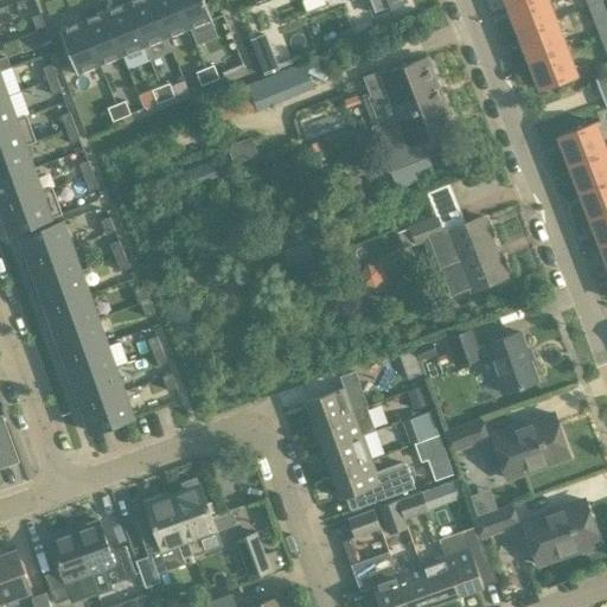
[(135,0),(127,4),(144,45),(165,37),(149,0),(135,0)]
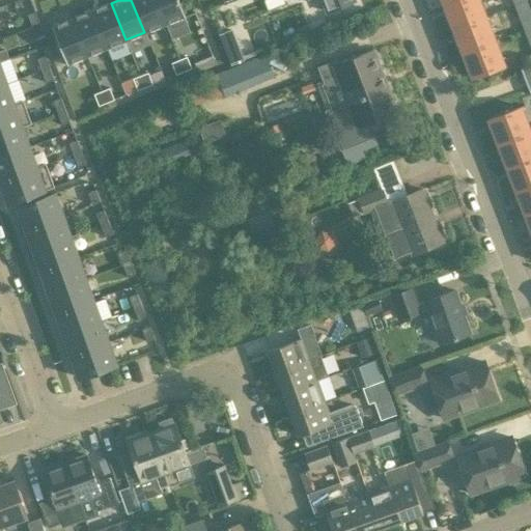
[(131,0),(144,32),(164,24),(154,0),(131,0)]
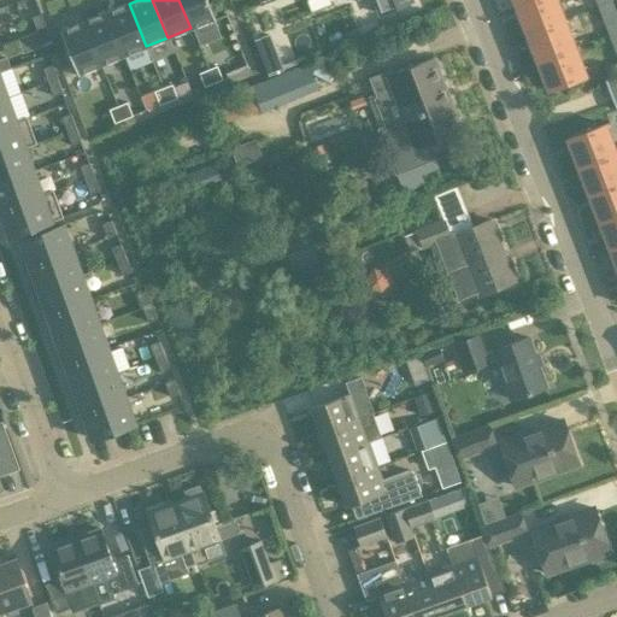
[(178,0),(191,28),(215,18),(206,0),(178,0)]
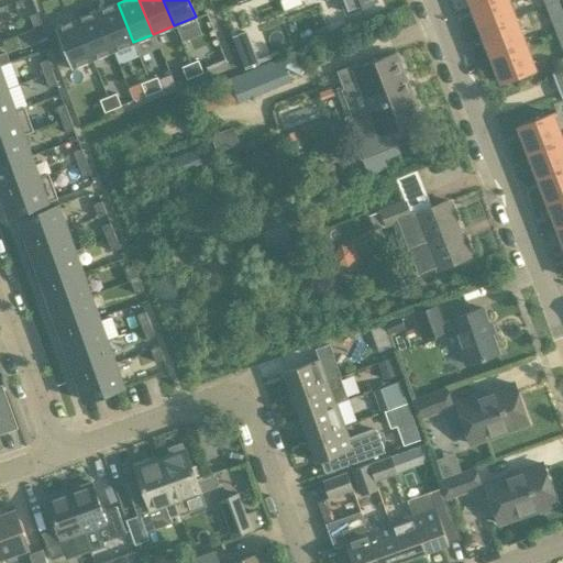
[(376,0),(339,0),(344,13),(376,1),(376,0)]
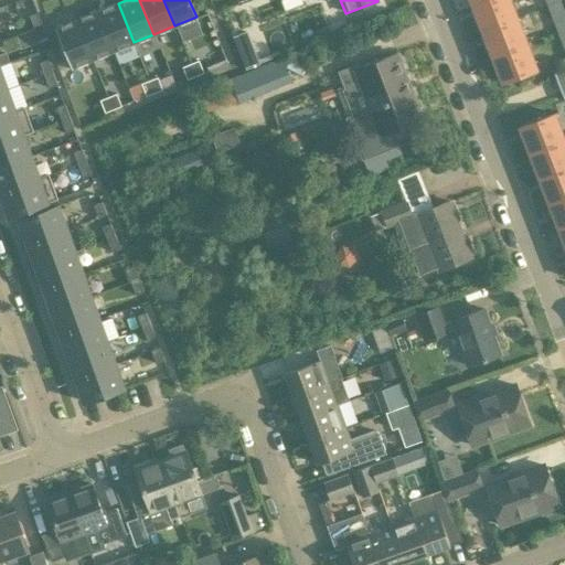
[(488,0),(470,7),(480,32),(516,18),(509,0),(488,0)]
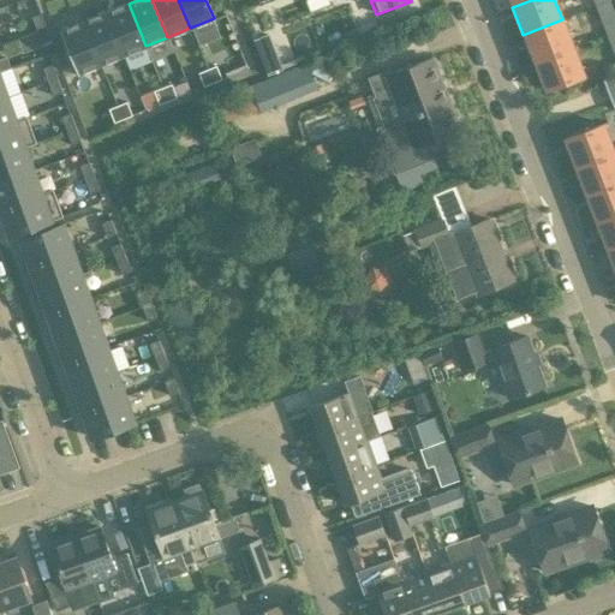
[(614,17),(609,1),(595,7),(605,35),(614,30),(614,17)]
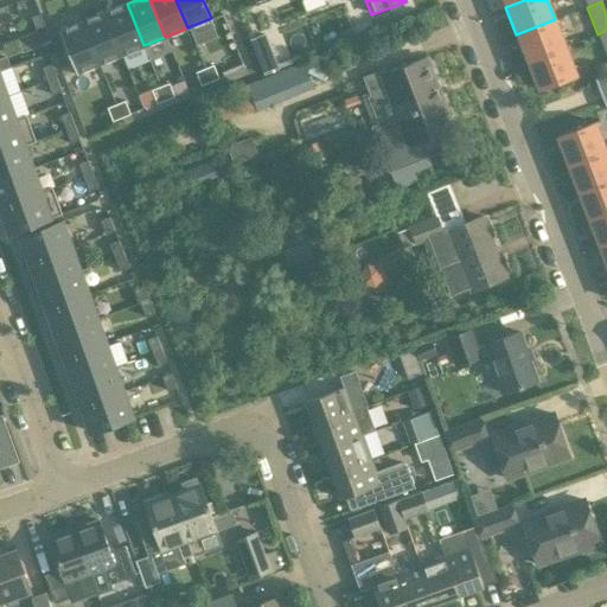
[(127,4),(104,13),(121,55),(144,45),(127,4)]
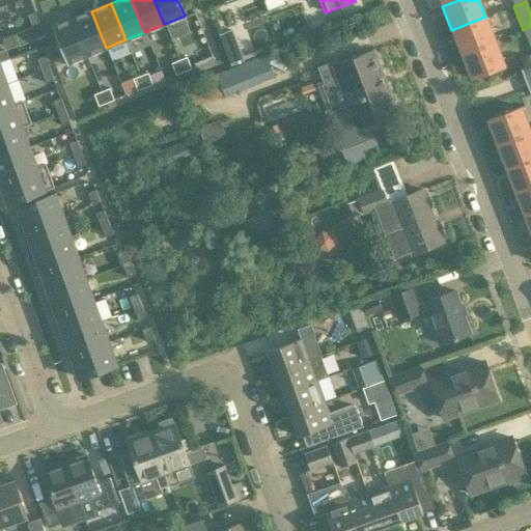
[(33,25),(42,22),(37,9),(29,14),(33,25)]
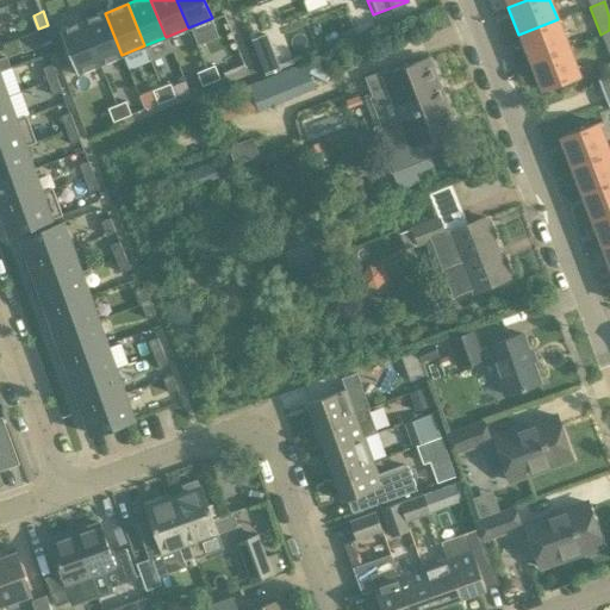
[(122,55),(105,13),(83,22),(100,63),(122,55)]
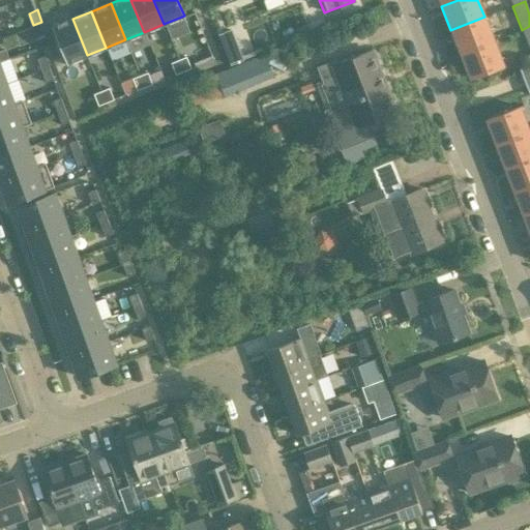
[(484,17),(450,30),(460,54),(494,40),(484,17)]
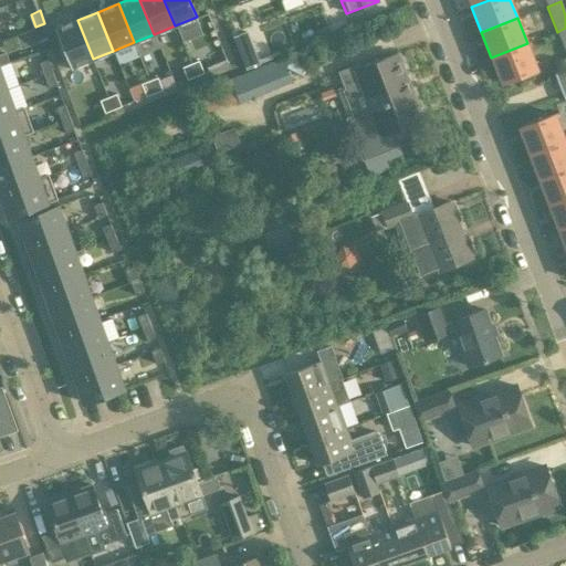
[(71,69),(93,59),(77,20),(54,29),(71,69)]
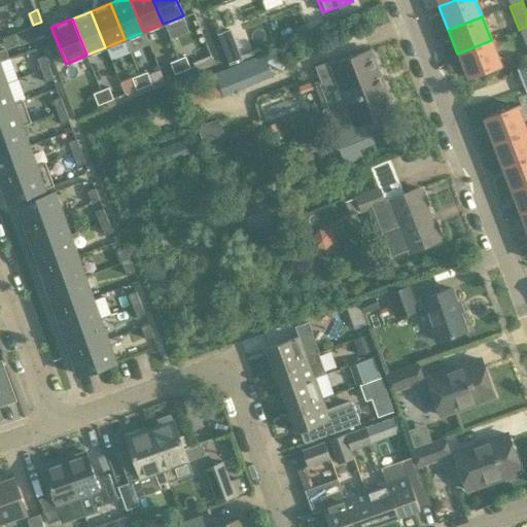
[(192,28),(189,21),(177,26),(180,33),(192,28)]
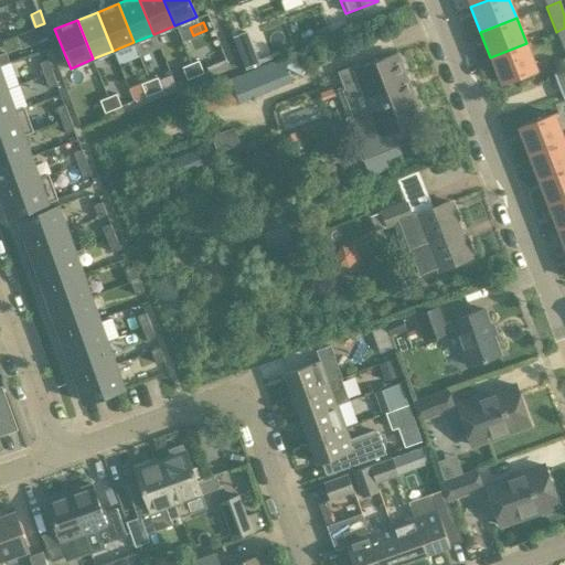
[(50,35),(44,23),(35,27),(41,39),(50,35)]
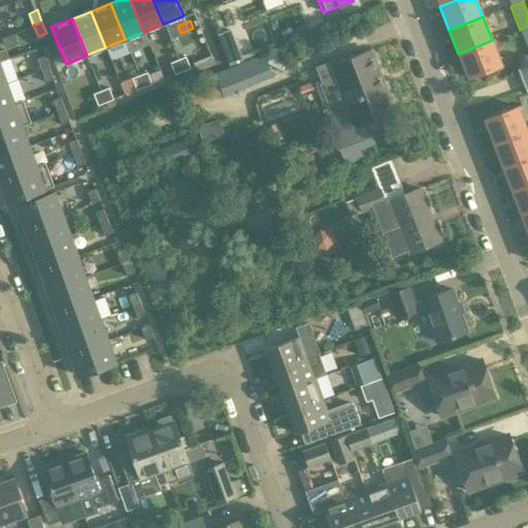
[(298,39),(309,35),(305,25),(294,29),(298,39)]
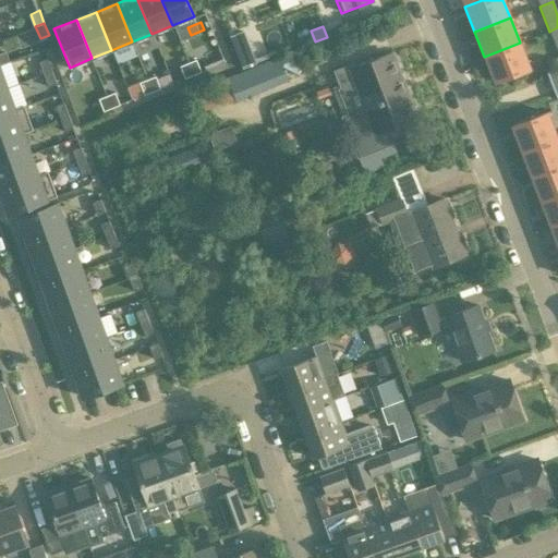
[(191,35),(187,27),(174,33),(178,40),(191,35)]
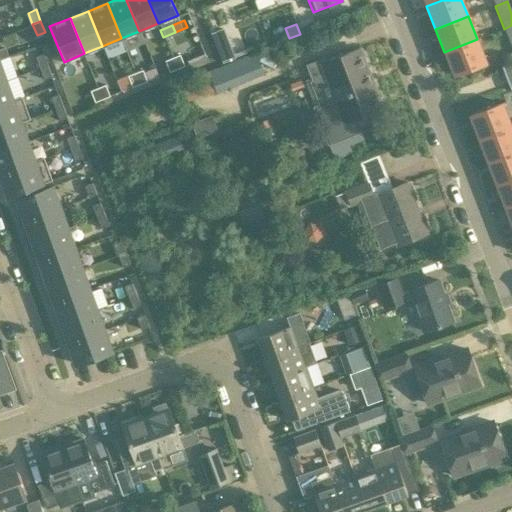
[(144,44),(141,37),(129,42),(132,49),(144,44)]
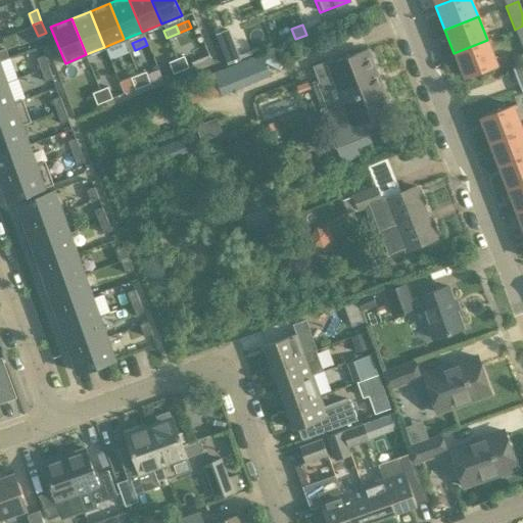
[(496,64),(487,40),(454,53),(463,78),(496,64)]
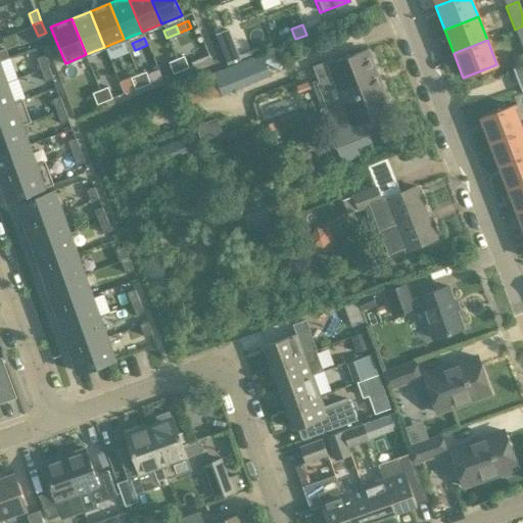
[(135,50),(132,43),(121,48),(124,55),(135,50)]
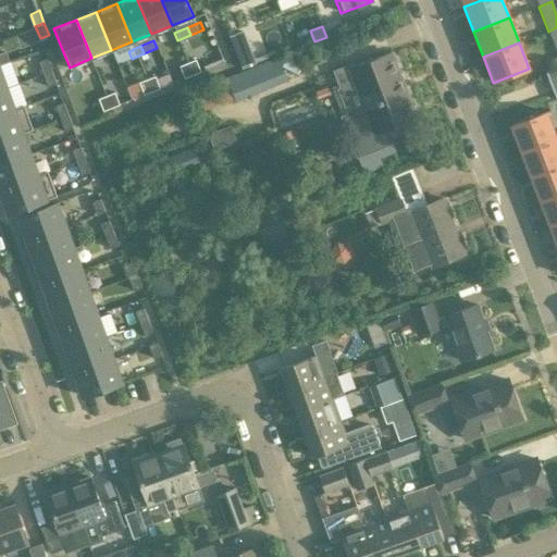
[(250,51),(236,57),(242,71),(256,65),(250,51)]
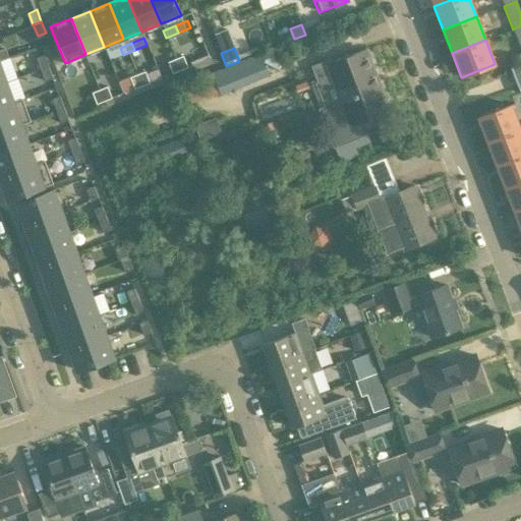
[(383,123),(380,113),(388,110),(363,50),(329,64),(327,59),(311,66),(317,82),(315,82),(323,103),(319,106),(334,147),(381,129),(383,123)]
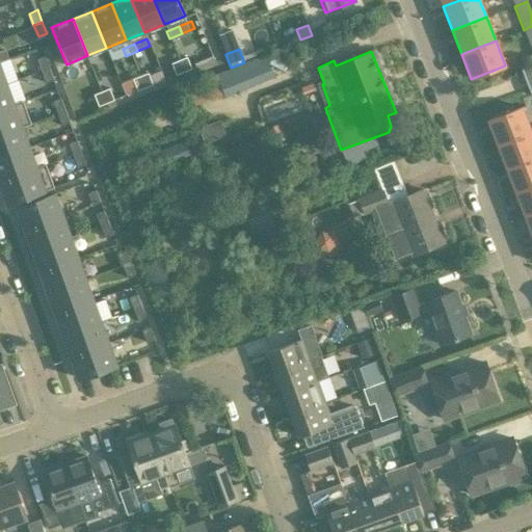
[(38,57),(44,70),(52,65),(47,54),(38,57)]
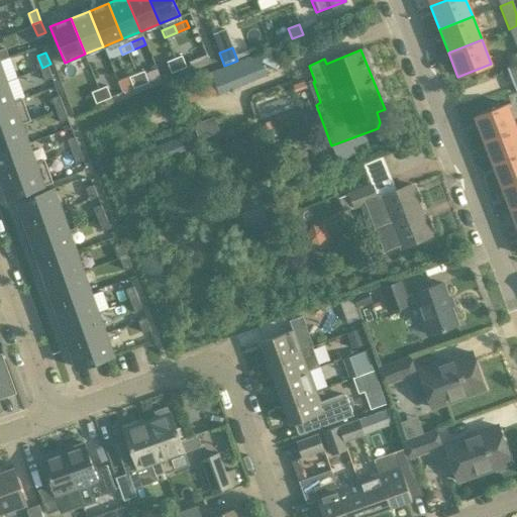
[(180,53),(173,56),(177,67),(185,64),(180,53)]
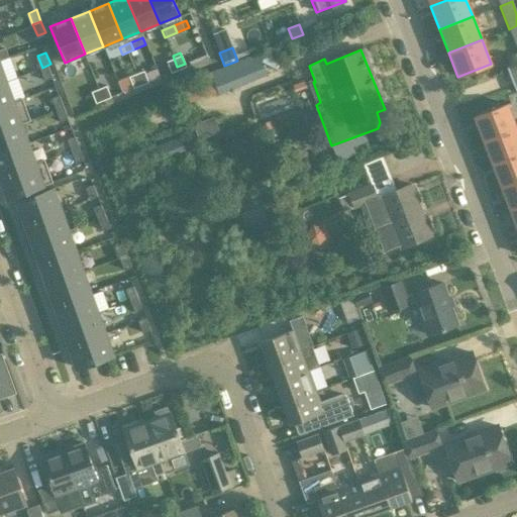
[(220,94),(267,76),(257,54),(211,72),(220,94)]
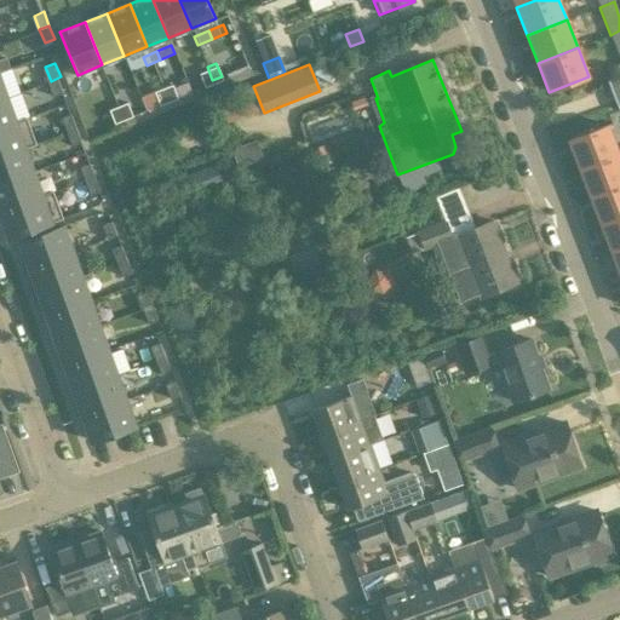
[(212,80),(207,67),(197,70),(204,84),(212,80)]
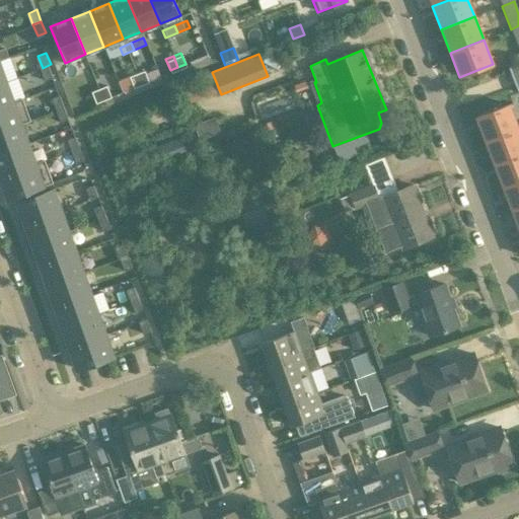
[(518,93),(518,62),(509,67),(518,93)]
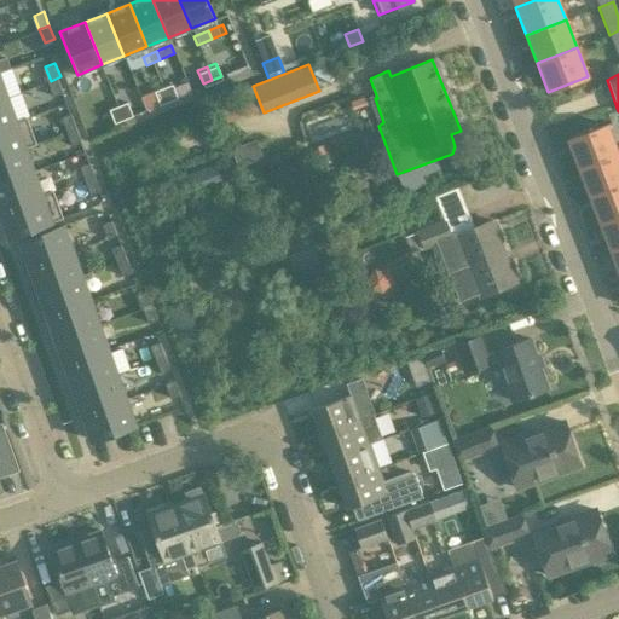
[(61,76),(51,81),(56,94),(65,91),(61,76)]
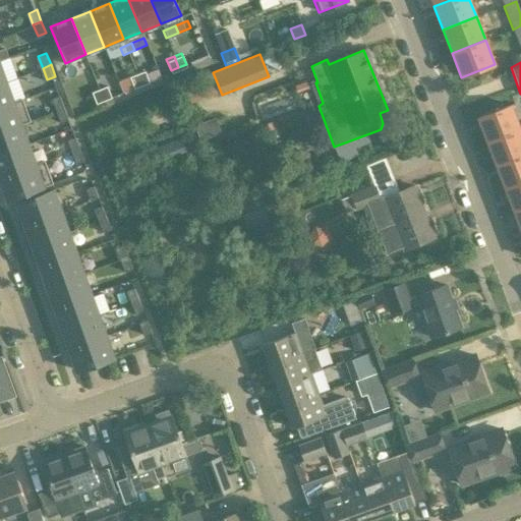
[(0,82),(0,106),(14,102),(13,101),(6,80),(0,82)]
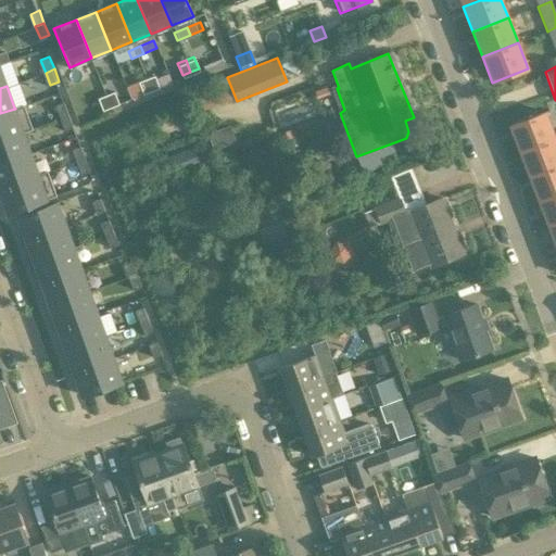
[(58,104),(63,116),(72,113),(66,101),(58,104)]
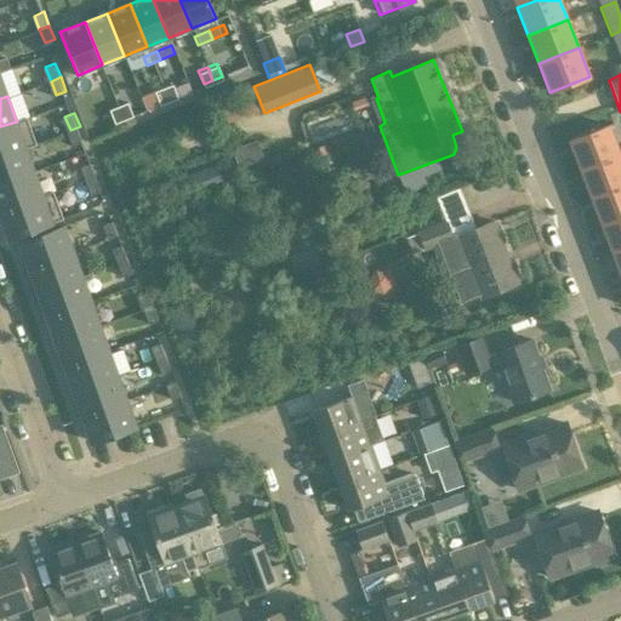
[(17,121),(0,126),(0,155),(27,146),(27,147),(38,142),(27,115),(16,120),(17,121)]
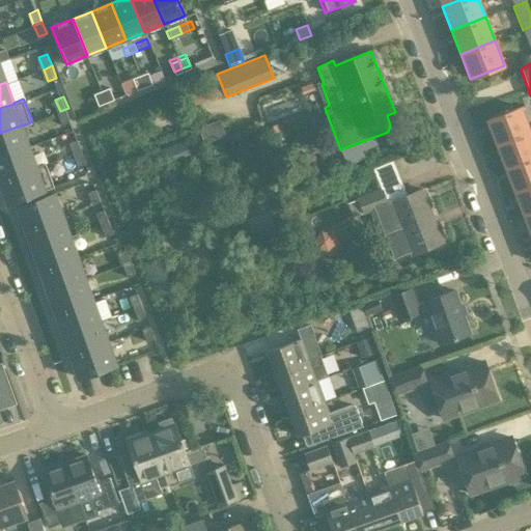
[(486,119),(496,144),(529,132),(520,107),(486,119)]
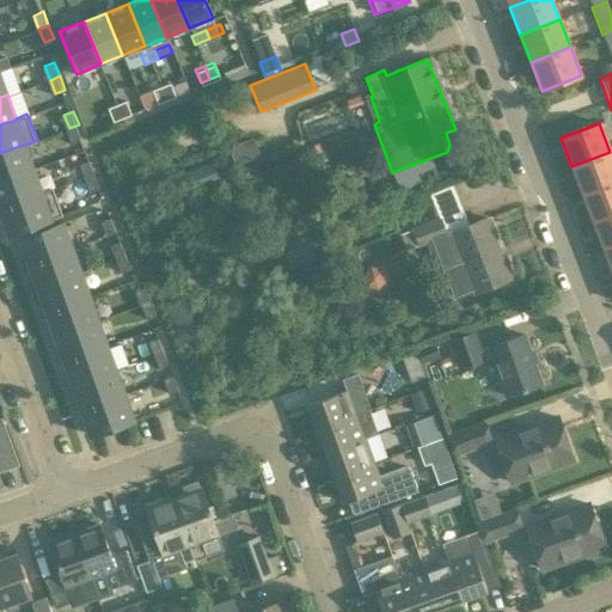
[(79,124),(69,128),(74,141),(84,138),(79,124)]
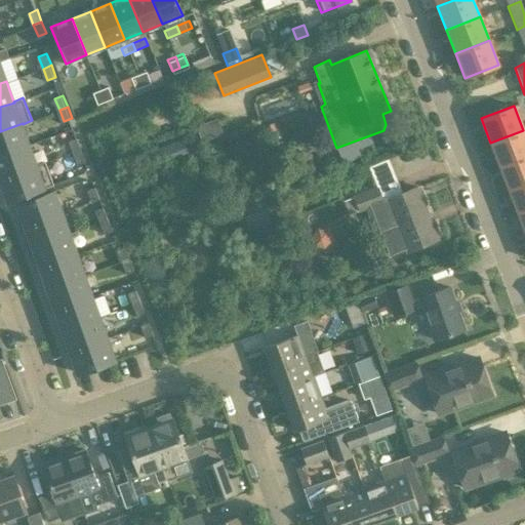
[(217,118),(196,126),(201,142),(223,133),(217,118)]
